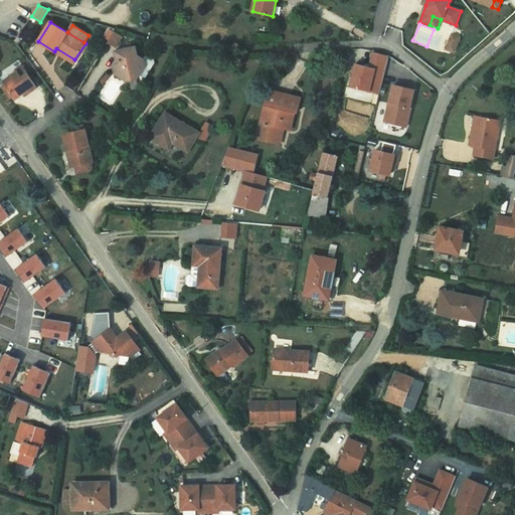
[(114,32),(109,29),(104,36),(110,39),(114,32)]
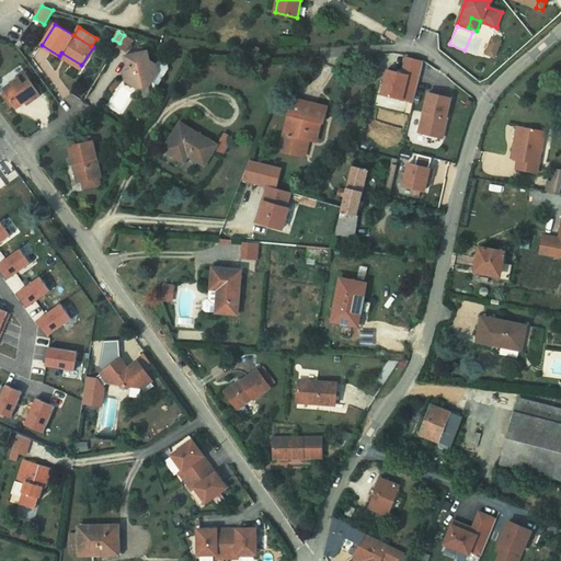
[(501,41),(492,37),(489,46),(497,49),(501,41)]
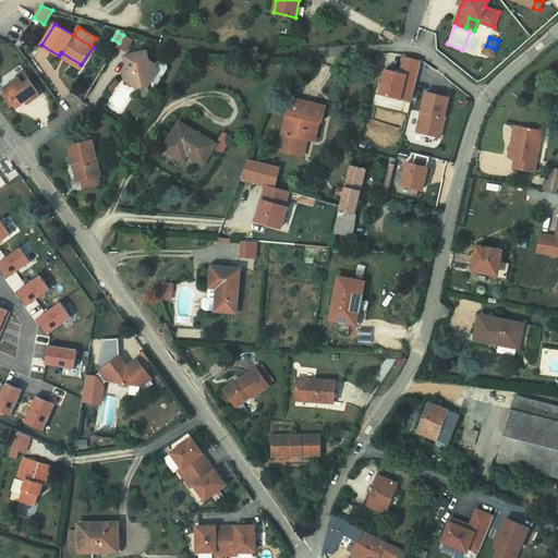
[(495,49),(486,46),(484,53),(492,57),(495,49)]
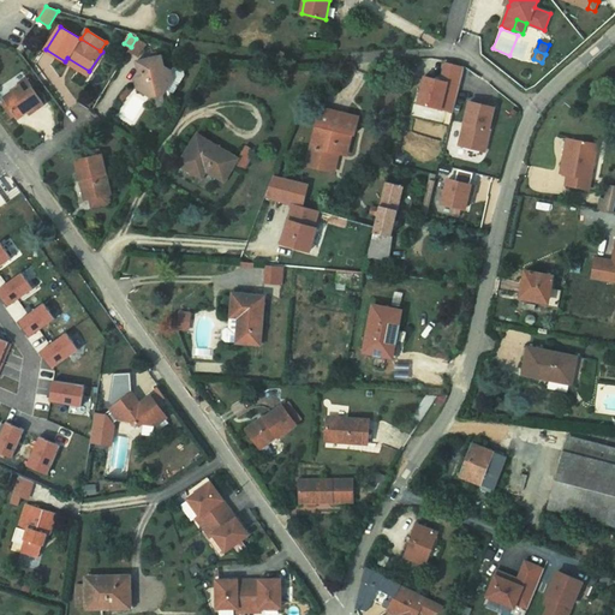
[(138,63),(141,72),(136,78),(142,82),(138,88),(153,96),(163,94),(173,79),(171,71),(165,66),(162,57),(138,63)]
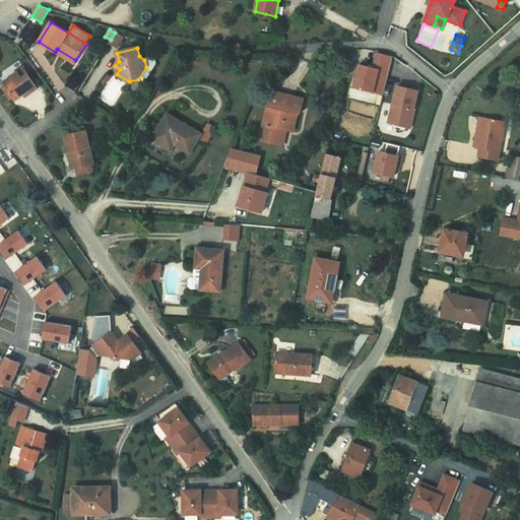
[(75,60),(57,49),(55,52),(73,63),(75,60)]
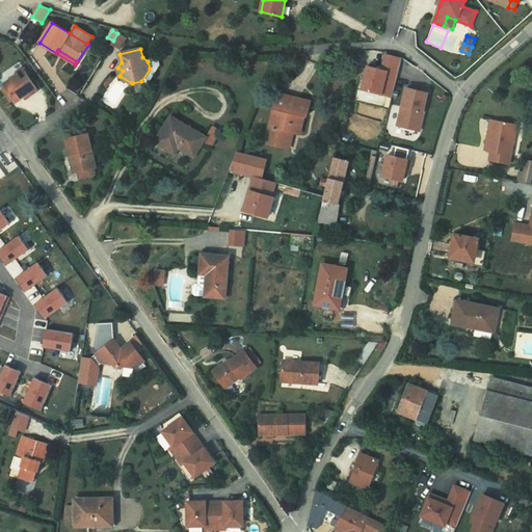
[(362,89),(393,97),(402,57),(386,53),(381,69),(368,65),(362,89)]
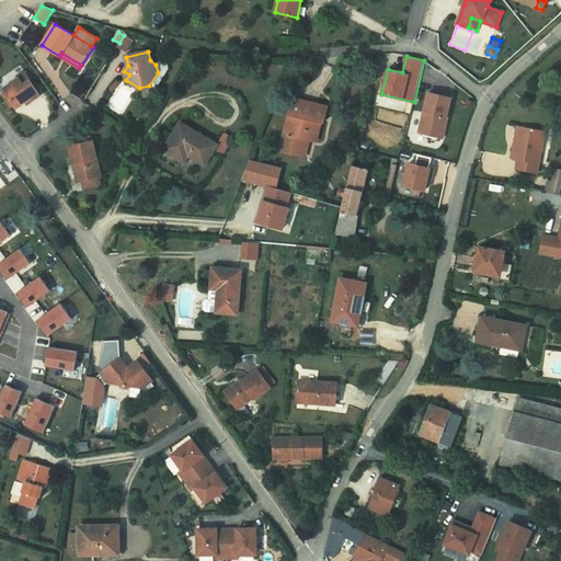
[(159,59),(156,65),(158,72),(163,76),(169,68),(168,65),(159,59)]
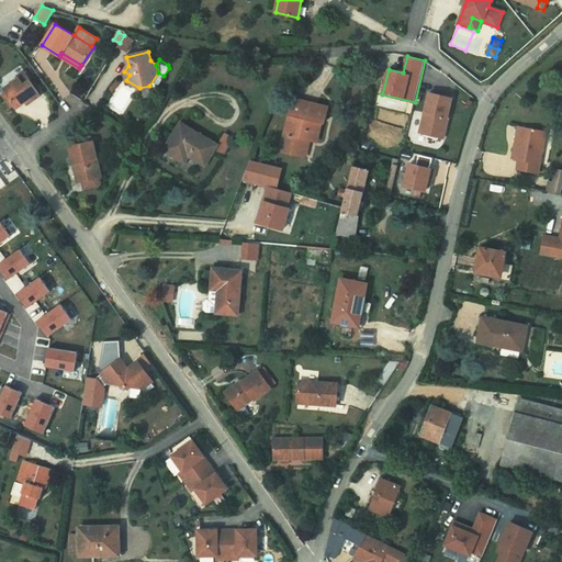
[(41,94),(24,71),(18,76),(19,78),(3,89),(6,91),(10,98),(6,100),(11,108),(15,105),(17,108),(32,98),(34,100),(41,94)]
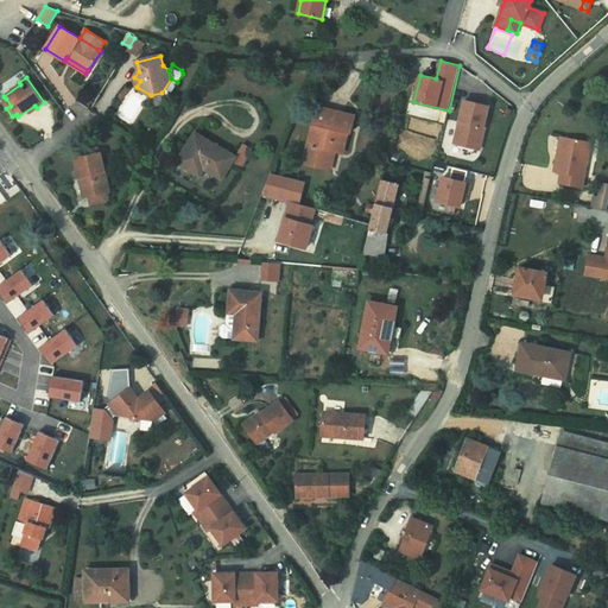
[(162,93),(151,95),(153,106),(164,103),(162,93)]
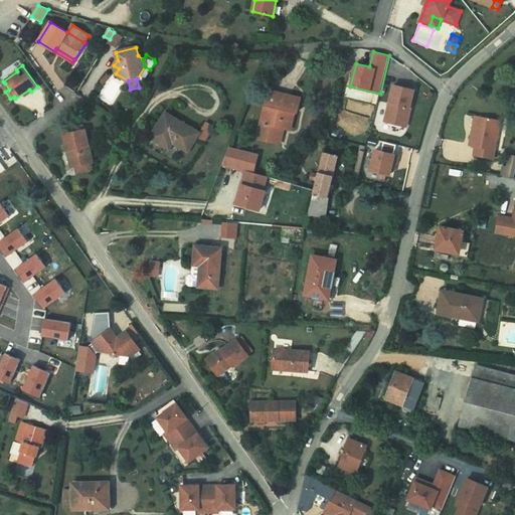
[(414,90),(393,84),(384,121),(406,127),(410,108),(409,108),(414,90)]
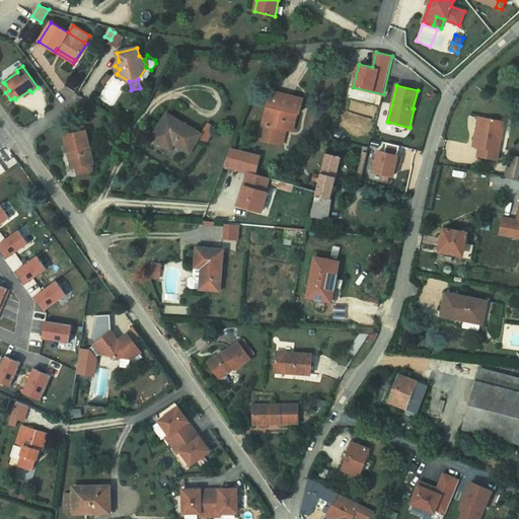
[(271,91),(260,139),(279,144),(282,128),(286,129),(293,131),(297,114),(299,114),(303,99),(271,91)]
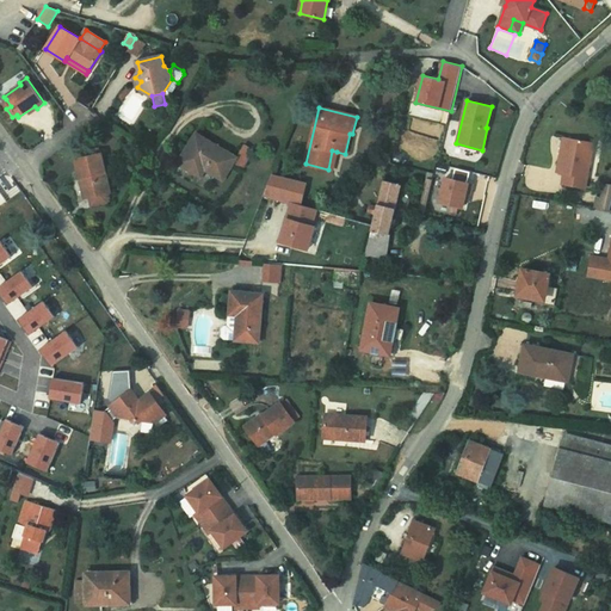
[(196,134),(179,162),(201,176),(205,168),(223,180),(233,164),(241,170),(253,152),(244,146),(236,158),(196,134)]
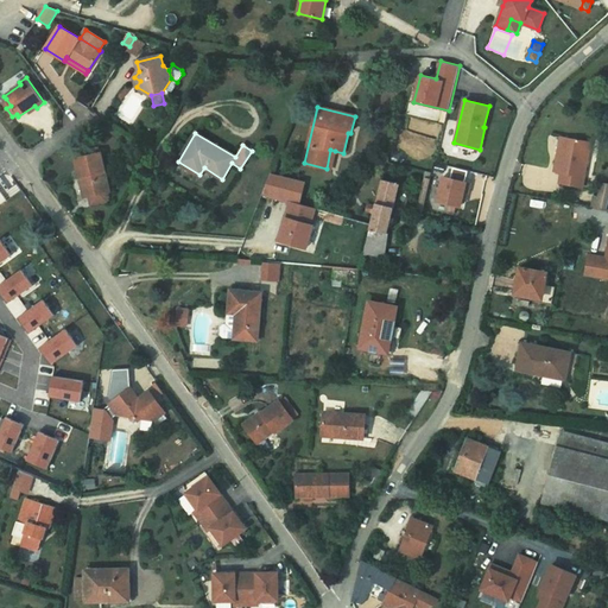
[(561,183),(582,188),(583,179),(590,141),(562,137),(555,172),(562,173),(561,183)]
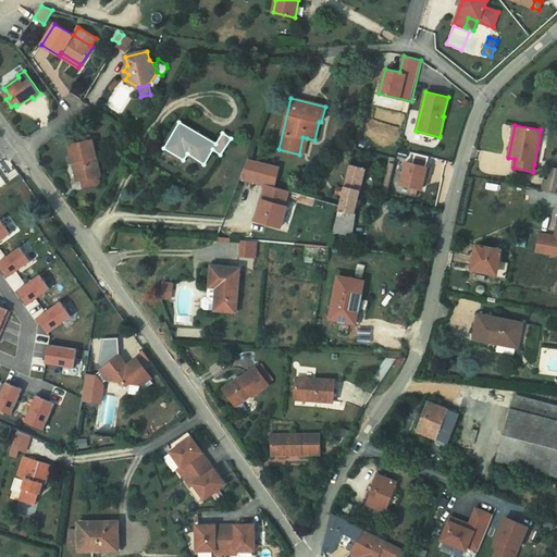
[(93,140),(91,140),(90,136),(85,137),(86,141),(78,144),(69,145),(73,162),(76,162),(81,180),(82,180),(84,187),(98,184),(100,180),(99,175),(100,175),(93,140)]
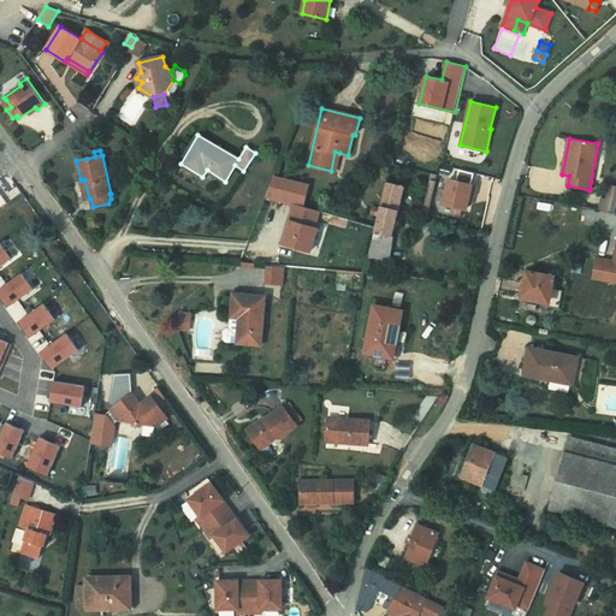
[(309,184),(274,175),(266,197),(295,205),(284,244),(313,252),(319,227),(315,227),(319,212),(304,207),(309,184)]
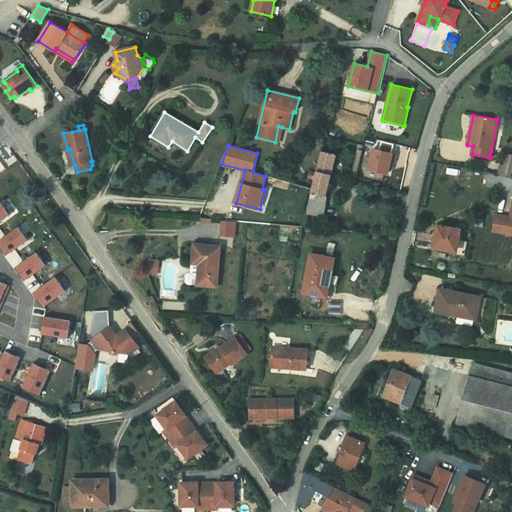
[(326,196),(336,155),(321,151),(316,173),(315,179),(311,192),(326,196)]
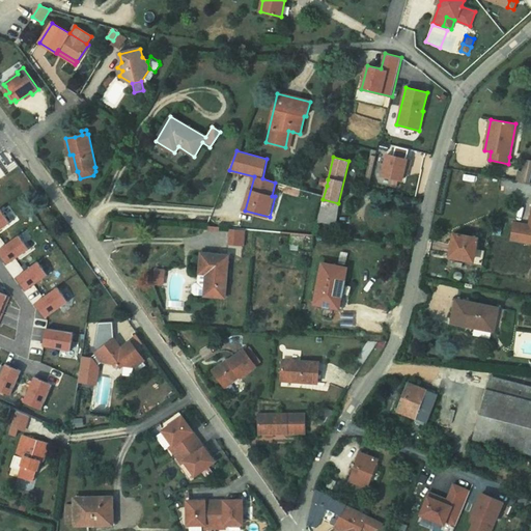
[(410,165),(386,160),(381,180),(400,186),(401,180),(403,173),(408,173),(410,165)]
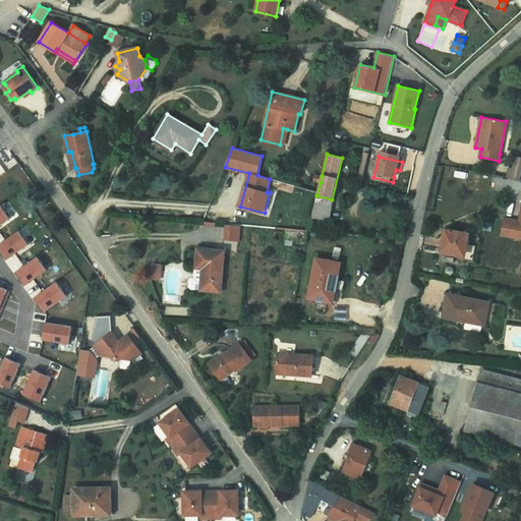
[(520,179),(520,175),(520,157),(515,157),(513,168),(509,167),(507,177),(520,179)]
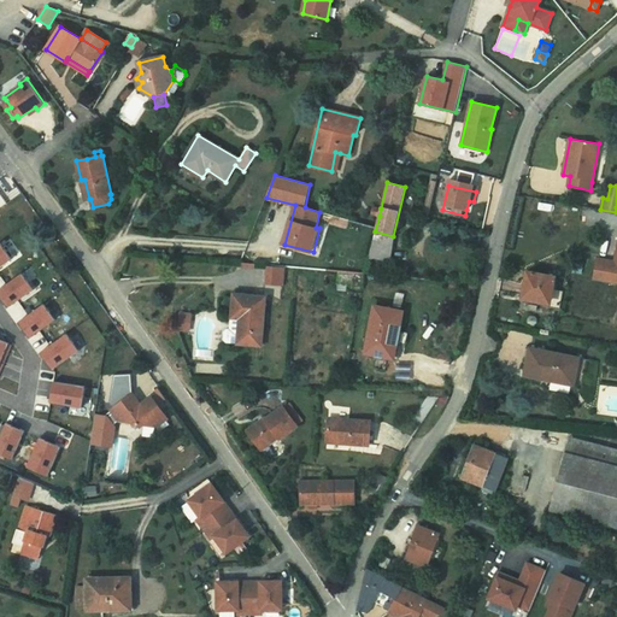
[(0,204),(0,222),(6,225),(13,211),(0,204)]
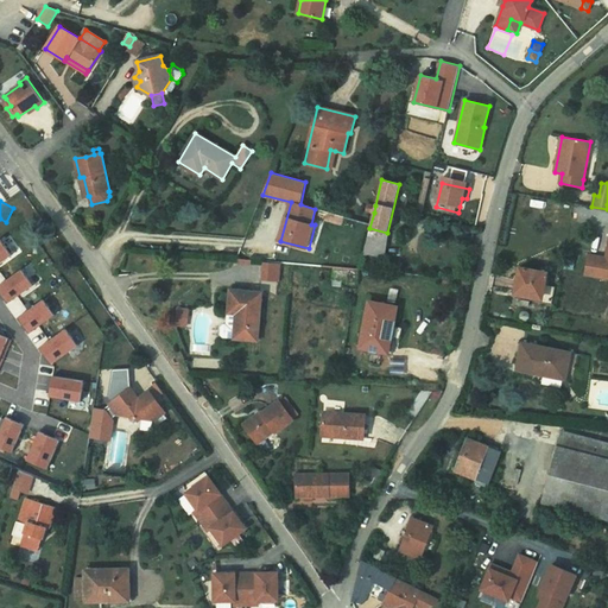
[(384,254),(387,233),(369,228),(363,254),(384,254)]
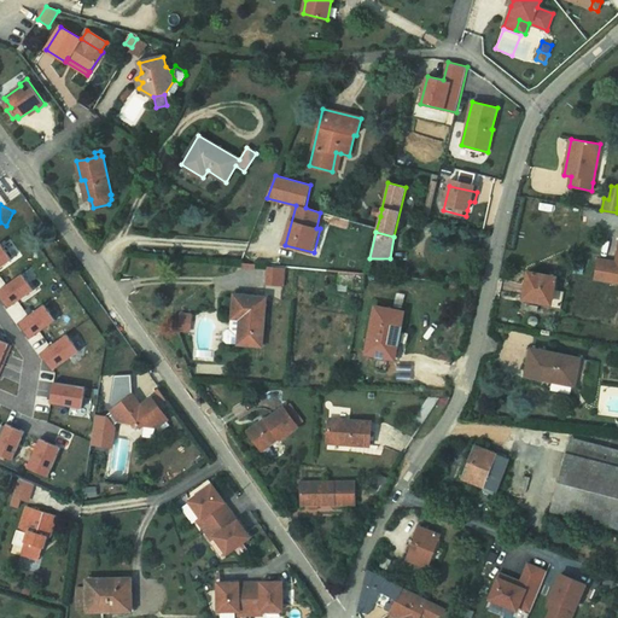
[(0,243),(0,268),(12,260),(0,243)]
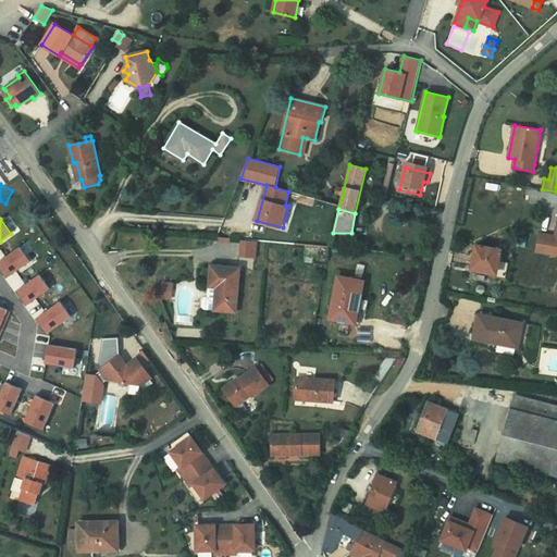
[(556,225),(555,236),(539,234),(536,252),(556,256),(556,225)]
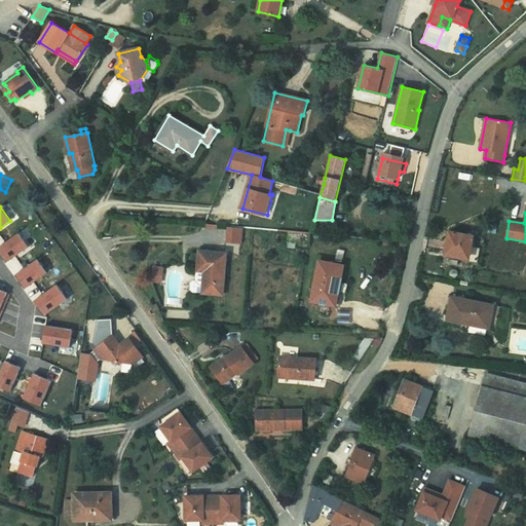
[(241,243),(241,227),(225,227),(224,243),(241,243)]
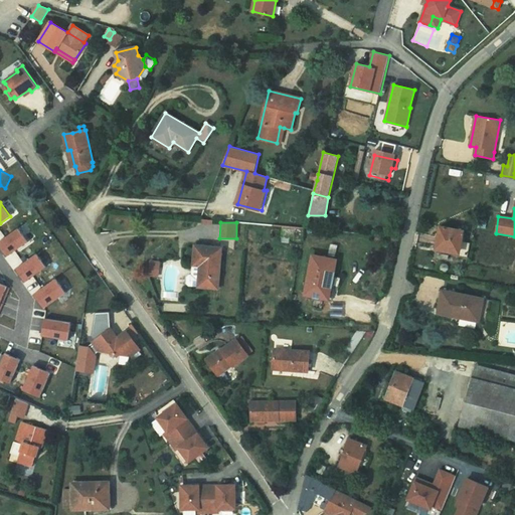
[(305,228),(283,226),(282,236),(304,238),(305,228)]
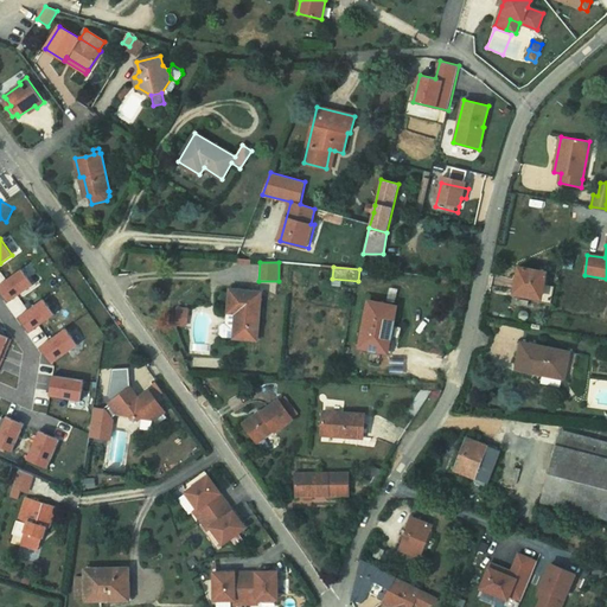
[(519,307),(528,308),(530,296),(541,299),(547,272),(519,267),(513,294),(522,295),(519,307)]
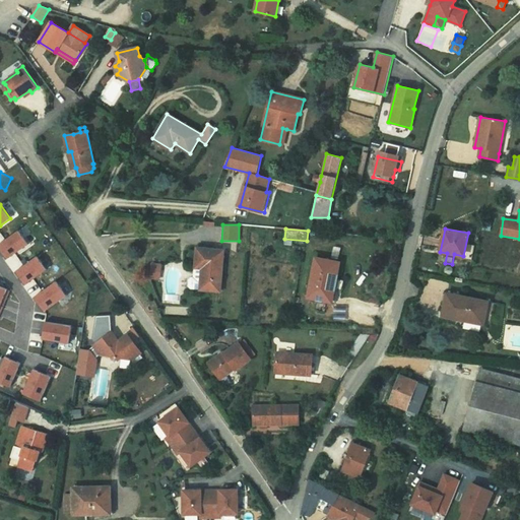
[(18,231),(0,243),(0,248),(2,252),(7,259),(28,244),(18,231)]
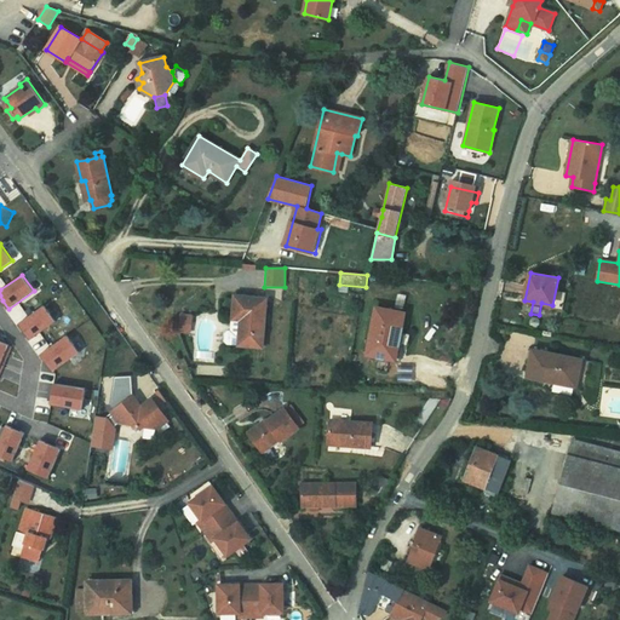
[(235,296),(234,319),(241,320),(240,345),(263,348),(267,298),(235,296)]
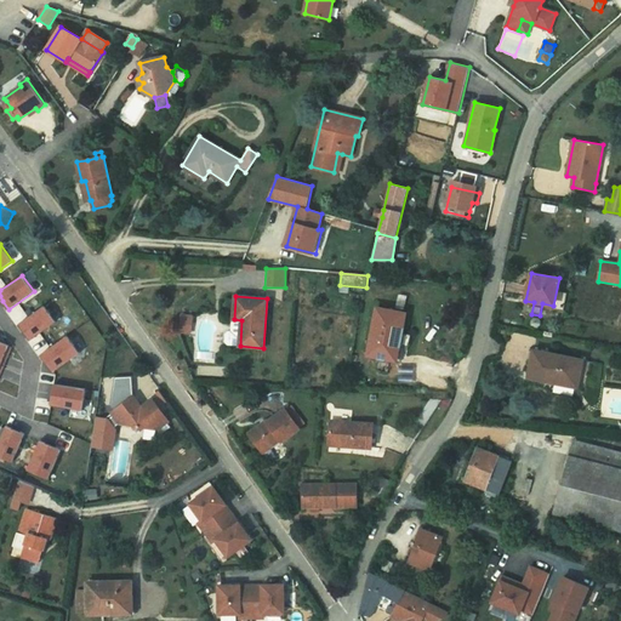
[(44,306),(18,324),(24,332),(30,341),(56,323),(44,306)]
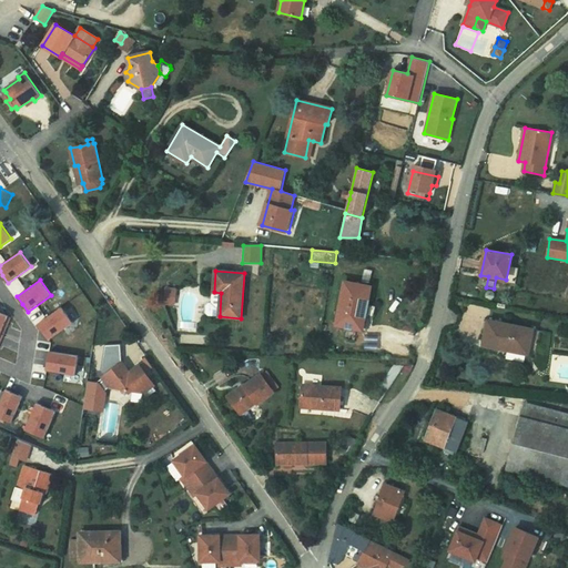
[(371,287),(345,282),(337,324),(359,328),(362,313),(366,314),(374,315),(376,306),(367,304),(371,287)]
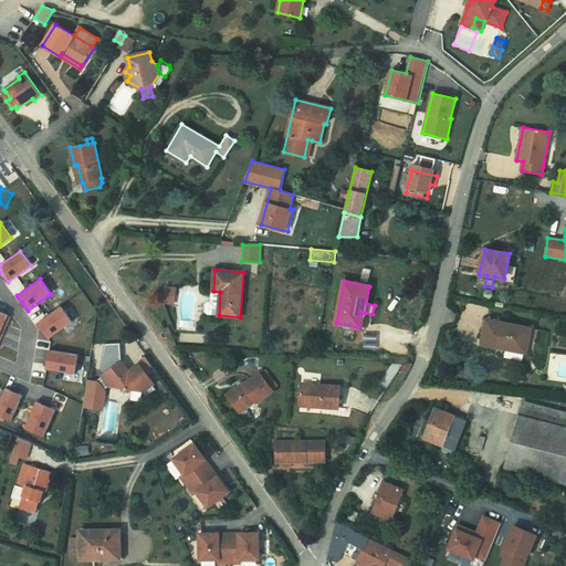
[(213,291),(212,291),(211,302),(209,302),(207,304),(206,312),(208,314),(219,315),(220,292),(213,291)]
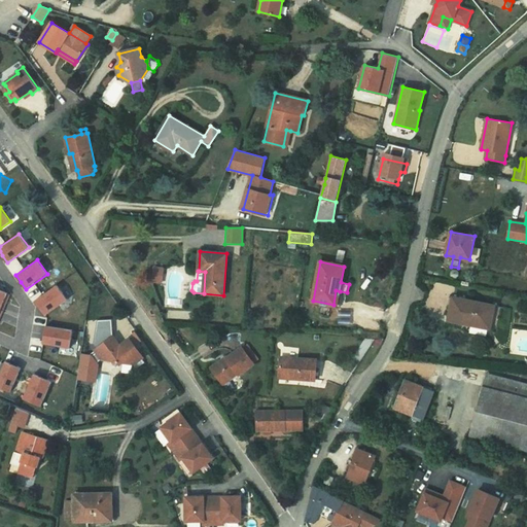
[(56,286),(34,301),(39,308),(45,316),(66,301),(56,286)]
